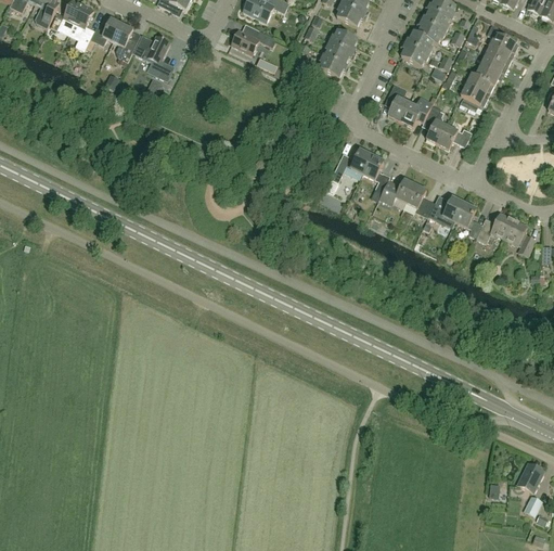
[(34,4),(36,0),(12,0),(9,7),(22,13),(27,1),(34,4)]
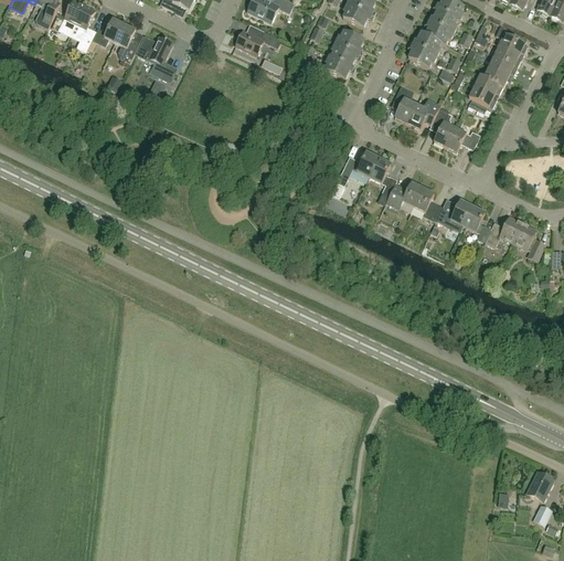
[(36,0),(34,4),(41,8),(35,19),(36,23),(48,29),(57,7),(60,3),(53,0),(36,0)]
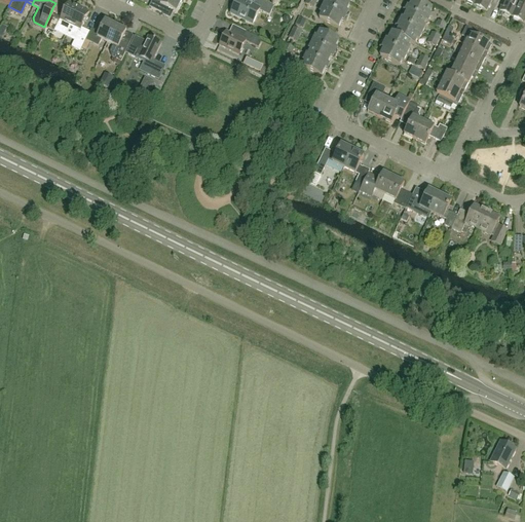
[(53,28),(64,33),(78,4),(70,0),(67,0),(60,14),(53,11),(47,25),(53,28)]
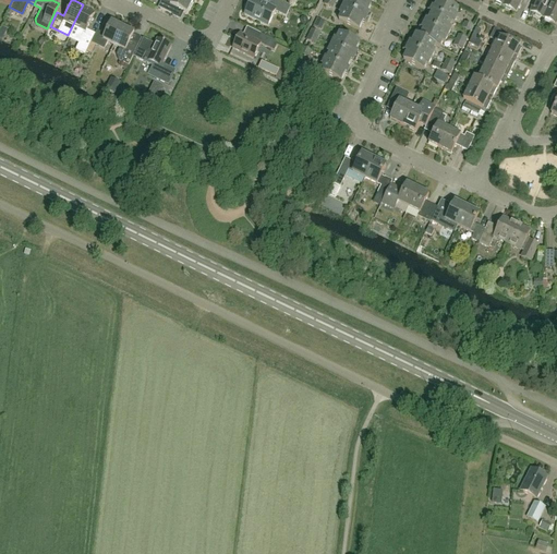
[(185,10),(191,0),(159,0),(157,4),(170,11),(173,3),(185,10)]
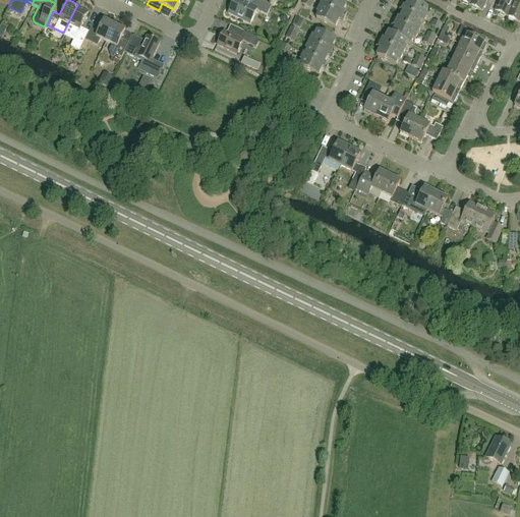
[(232,0),(227,10),(249,21),(255,7),(266,12),(271,2),(266,0),(249,0),(249,1),(247,0),(232,0)]
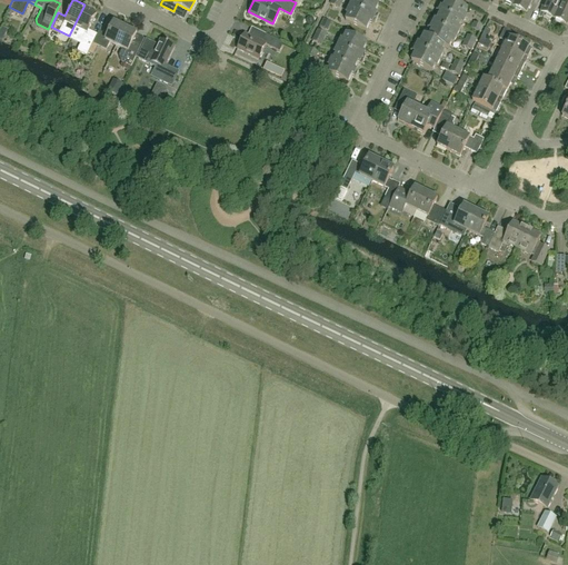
[(349,5),(376,17),(378,11),(374,9),(377,2),(372,0),(351,0),(349,5)]
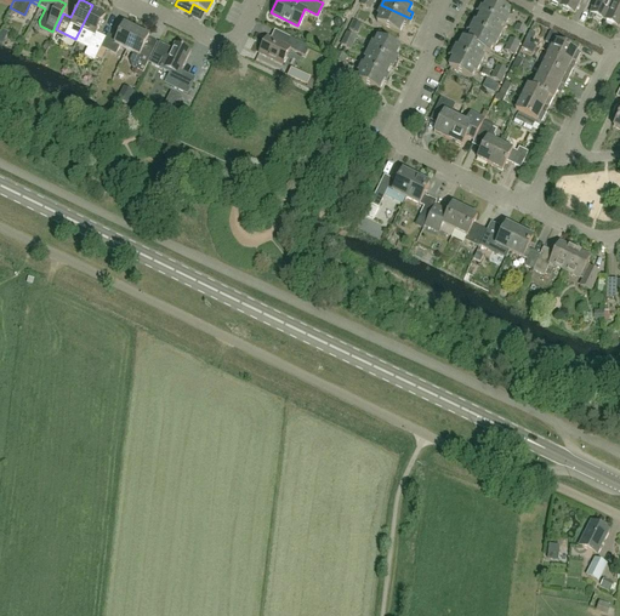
[(508,7),(494,0),(485,0),(483,5),(478,3),(475,9),(479,11),(501,22),(504,23),(508,15),(506,13),(508,7)]
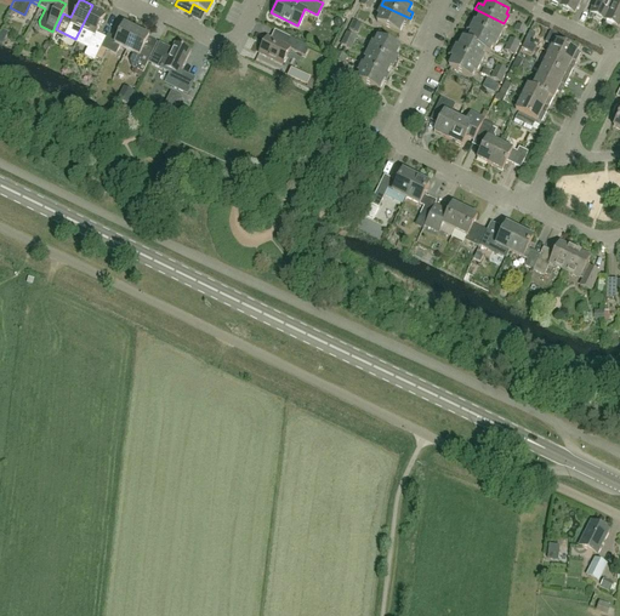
[(561,0),(559,3),(562,4),(561,5),(567,9),(567,7),(574,10),(578,0),(561,0)]
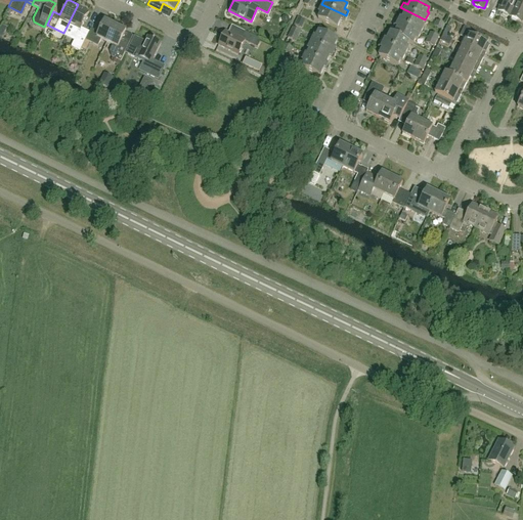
[(507,12),(509,14),(516,0),(499,0),(496,7),(502,10),(502,11),(506,14),(507,12)]
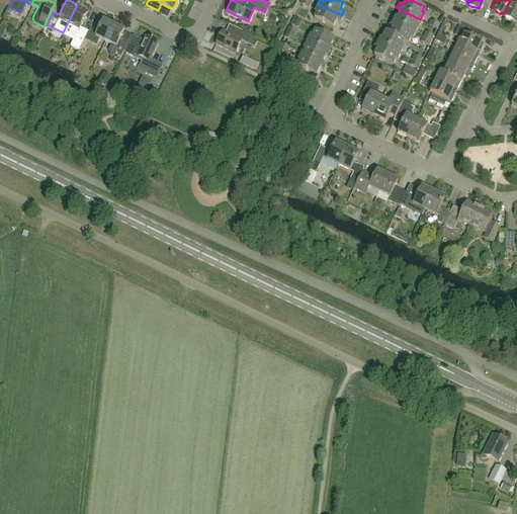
[(516,15),(516,0),(510,0),(503,14),(505,14),(505,16),(509,18),(510,17),(515,20),(516,15)]
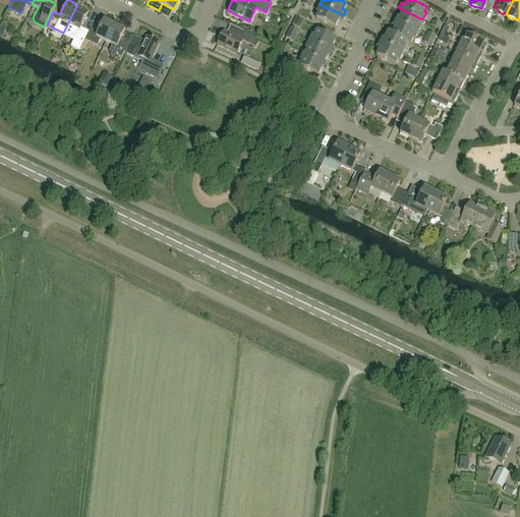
[(88,9),(77,4),(63,33),(73,38),(70,44),(78,48),(83,37),(84,37),(88,29),(79,24),(88,9)]
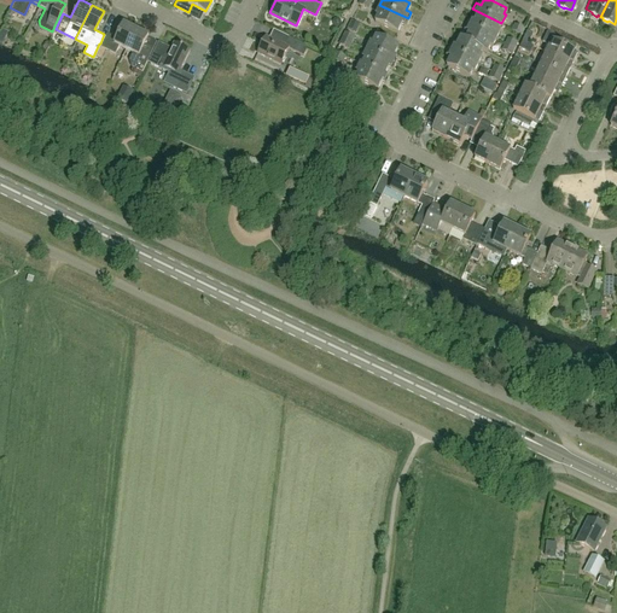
[(374,19),(396,30),(400,22),(405,24),(408,18),(379,5),(376,12),(377,13),(374,19)]
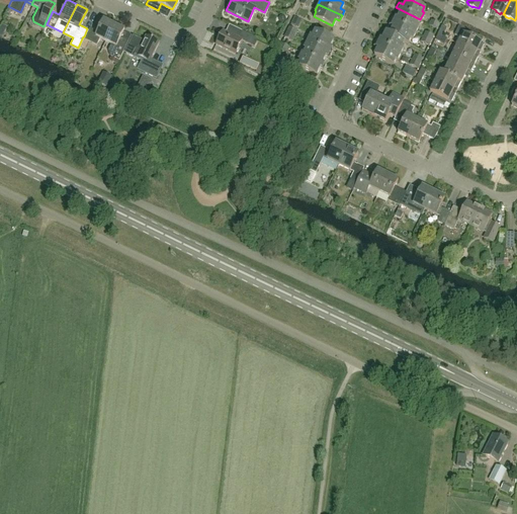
[(418,18),(400,9),(397,15),(393,13),(391,18),(415,30),(418,23),(416,22),(418,18)]
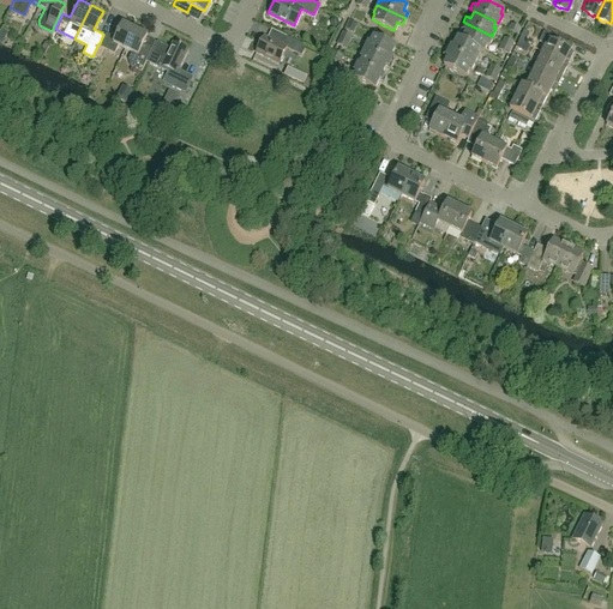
[(106,30),(103,34),(100,43),(113,50),(118,42),(125,46),(134,26),(121,19),(114,35),(106,30)]
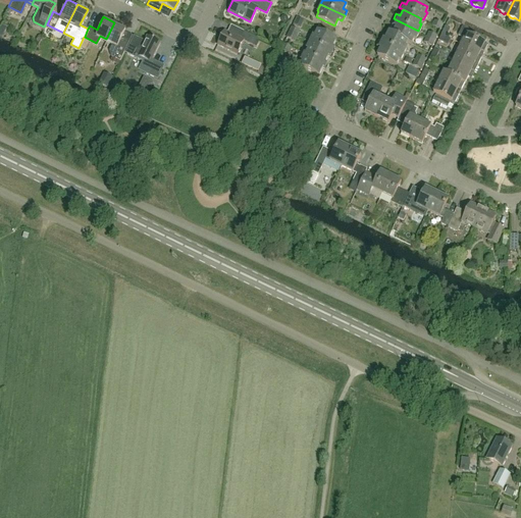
[(392,32),(407,39),(411,41),(413,36),(415,37),(418,31),(394,18),(391,23),(395,26),(392,32)]
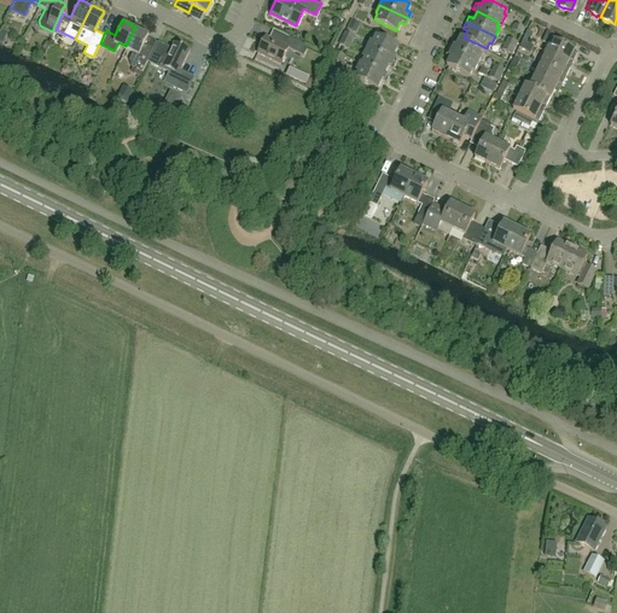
[(135,27),(126,46),(132,50),(128,57),(132,64),(141,69),(150,51),(140,46),(147,33),(135,27)]
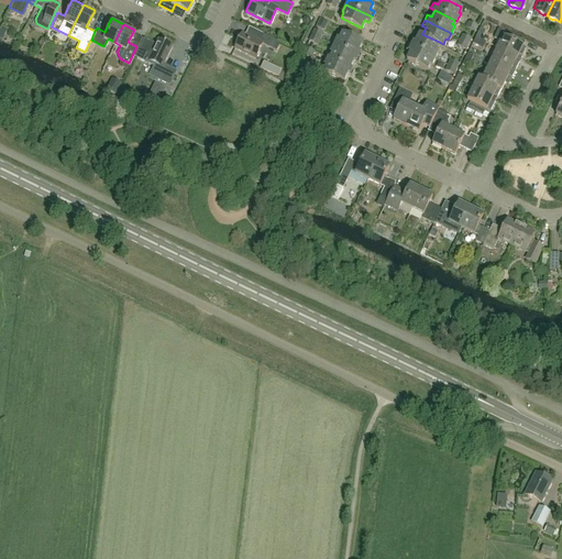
[(475,34),(481,36),(485,28),(480,24),(475,34)]
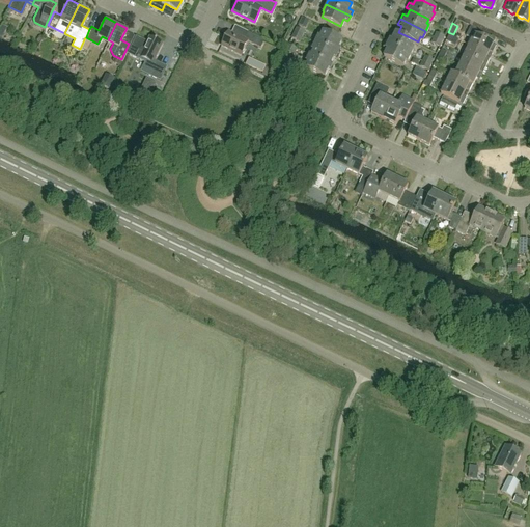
[(471,36),(468,43),(491,53),(495,44),(489,40),(492,35),(470,24),(465,33),(471,36)]
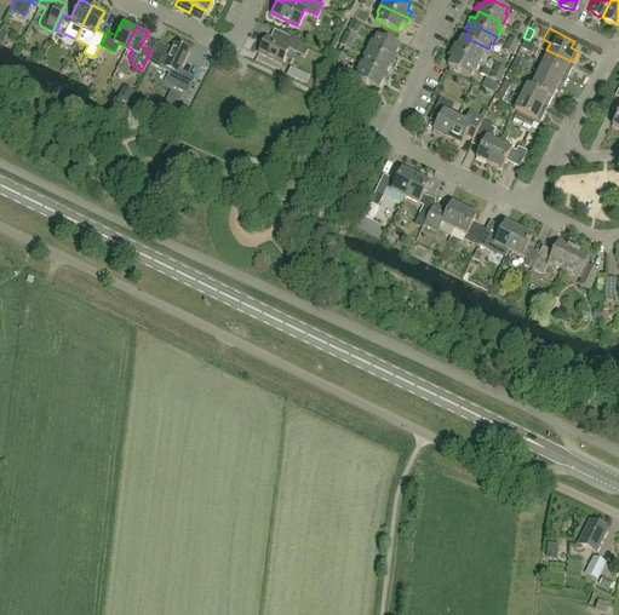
[(284,42),(265,33),(258,50),(281,61),(288,45),(301,51),(305,41),(288,34),(284,42)]
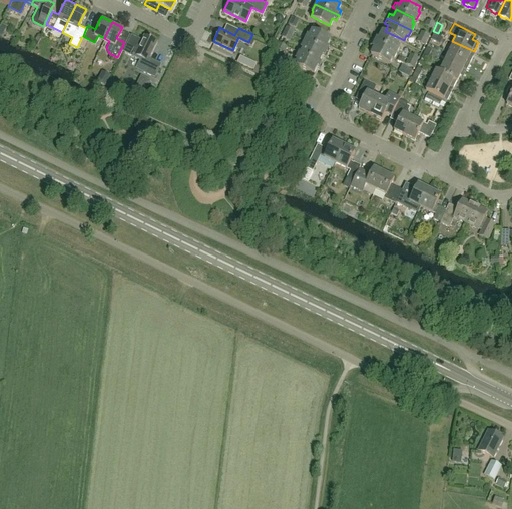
[(304,39),(328,51),(330,46),(327,44),(330,37),(311,28),(309,33),(307,32),(304,39)]
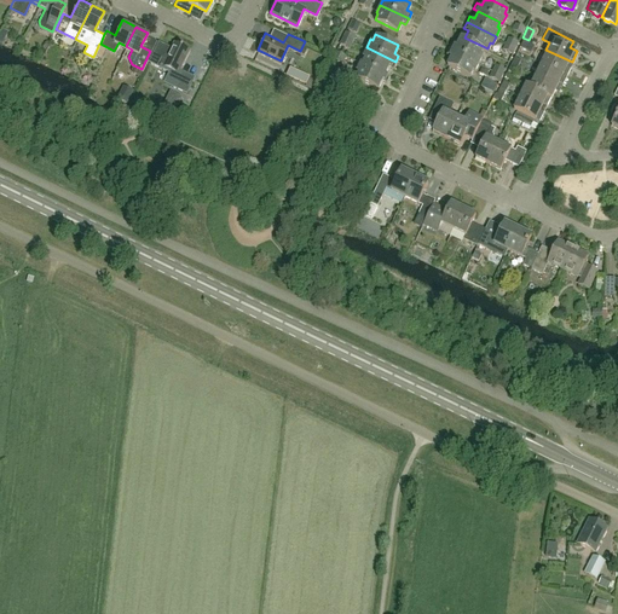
[(449,47),(478,62),(481,53),(480,52),(483,46),(465,38),(460,35),(456,44),(451,41),(449,47)]
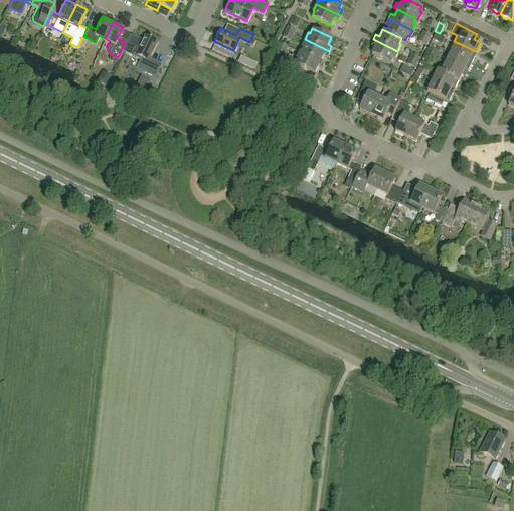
[(123,48),(140,57),(136,65),(154,74),(160,61),(149,56),(157,39),(144,32),(142,37),(131,32),(123,48)]
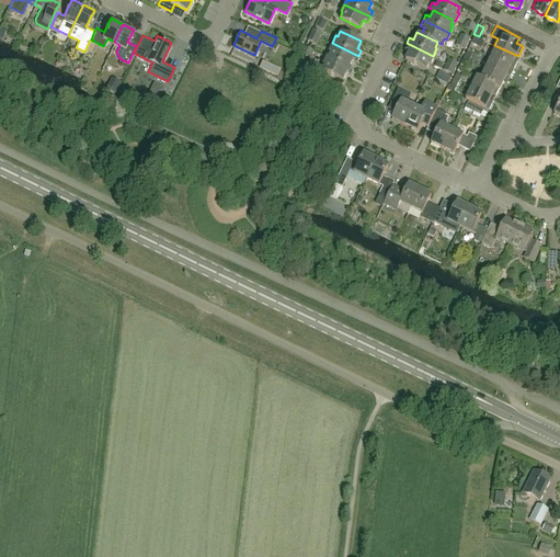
[(358,56),(332,43),(329,50),(330,52),(328,56),(349,66),(352,59),(356,61),(358,56)]
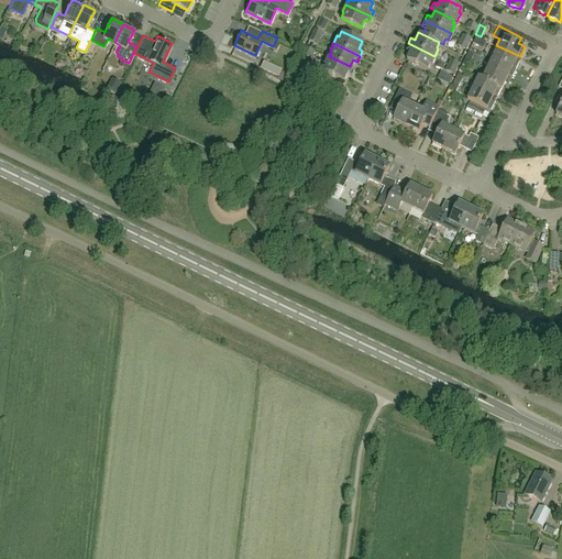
[(434,56),(408,43),(405,48),(409,51),(407,56),(427,66),(430,61),(431,62),(434,56)]
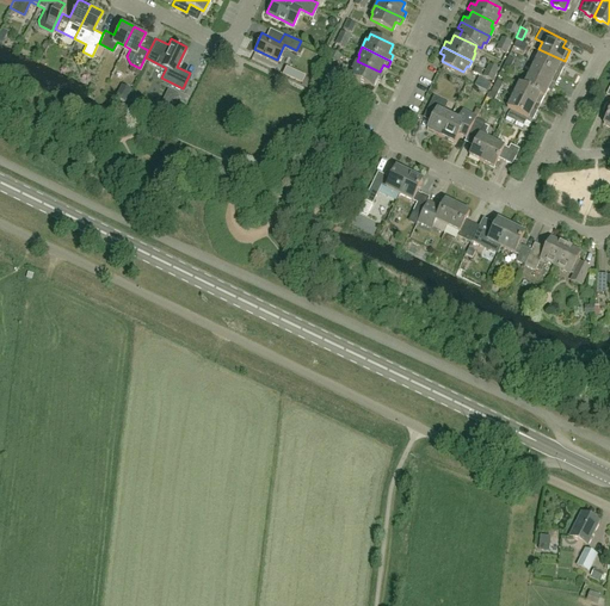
[(559,73),(562,66),(565,61),(538,49),(534,61),(559,73)]
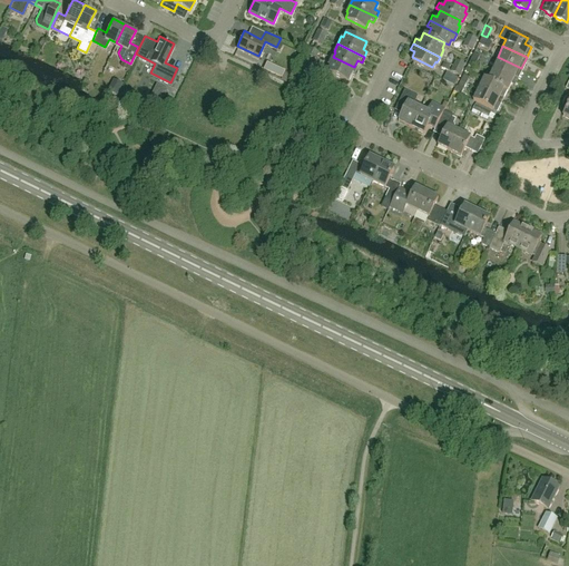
[(354,67),(333,57),(332,56),(327,64),(330,65),(326,70),(347,80),(351,72),(355,75),(357,69),(354,67)]
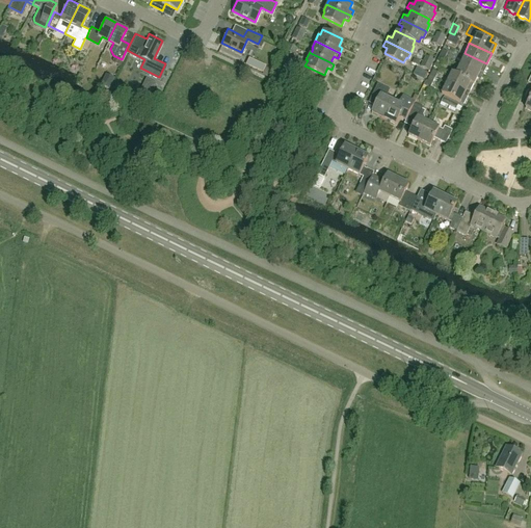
[(436,58),(442,61),(445,55),(439,52),(436,58)]
